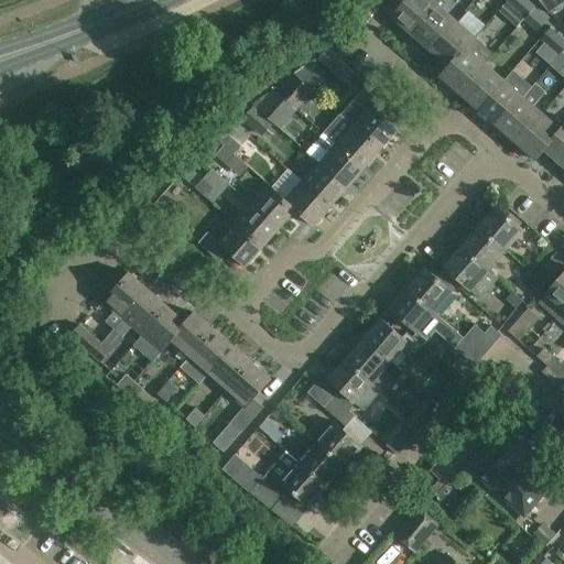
[(392,17),(412,34),(438,4),(441,0),(388,0),(382,8),(392,17)]
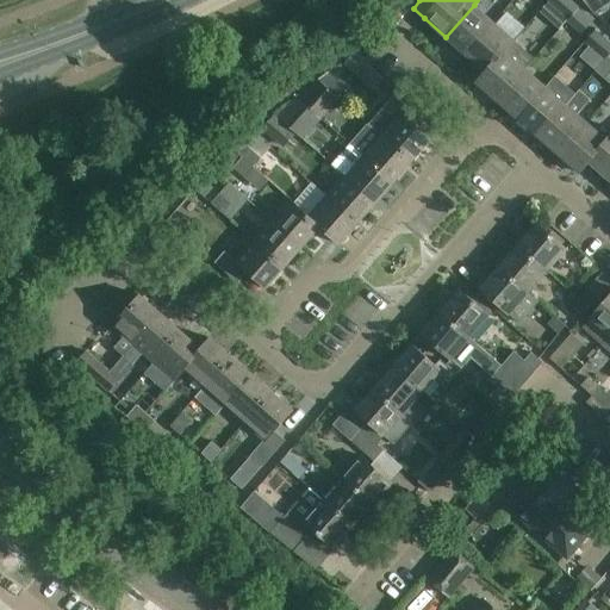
[(568,20),(578,11),(579,8),(570,0),(552,0),(549,4),(568,20)]
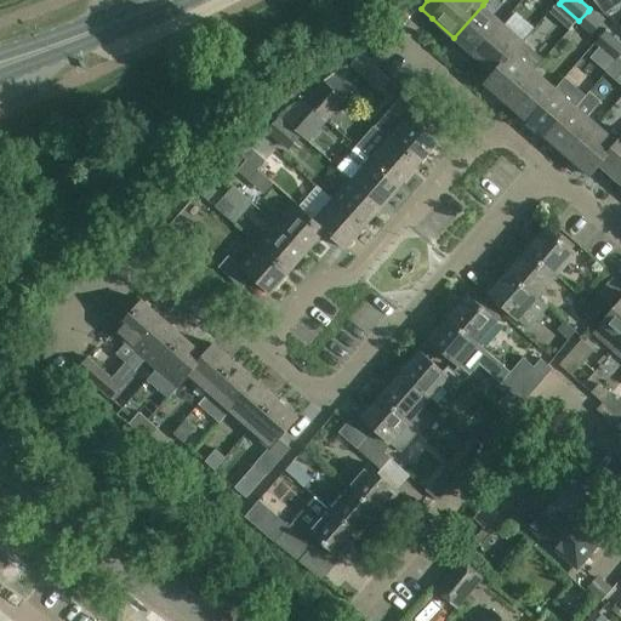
[(503,23),(483,5),(454,38),(449,44),(471,62),(476,56),(503,23)]
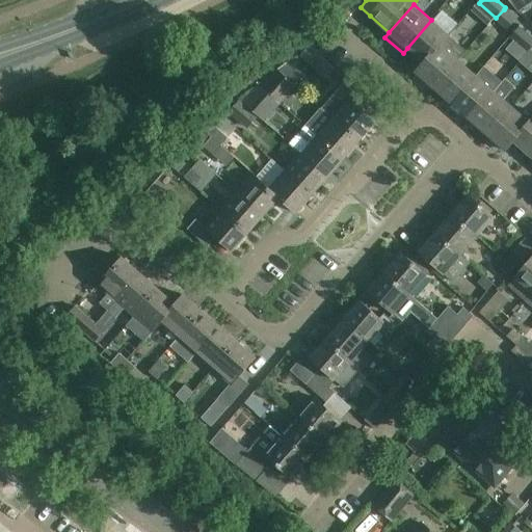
[(504,9),(496,18),(495,19),(507,30),(516,20),(504,9)]
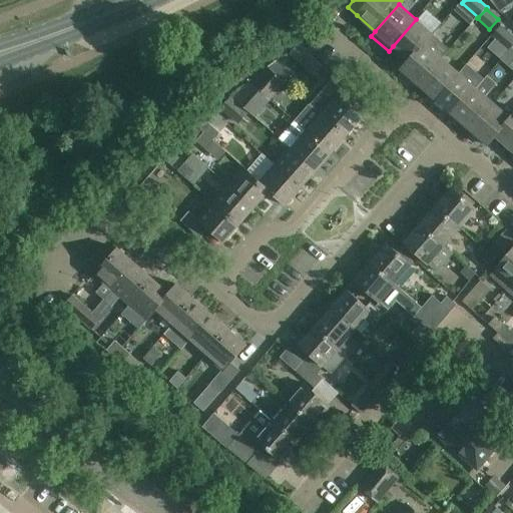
[(425,43),(432,35),(433,34),(423,25),(428,20),(421,14),(416,19),(393,46),(409,61),(425,43)]
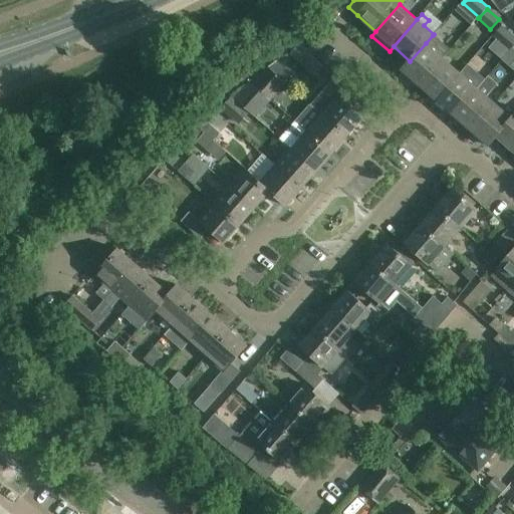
[(492,37),(509,52),(512,49),(513,46),(513,38),(500,27),(492,37)]
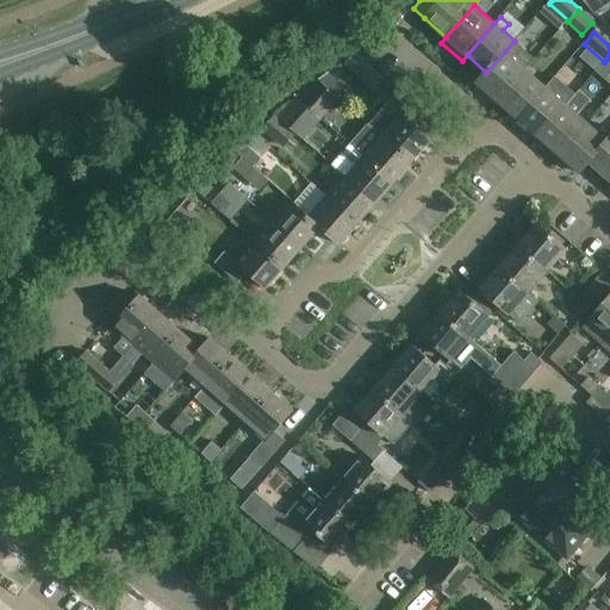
[(498,101),(526,69),(534,60),(514,42),(505,51),(486,73),(477,83),(498,101)]
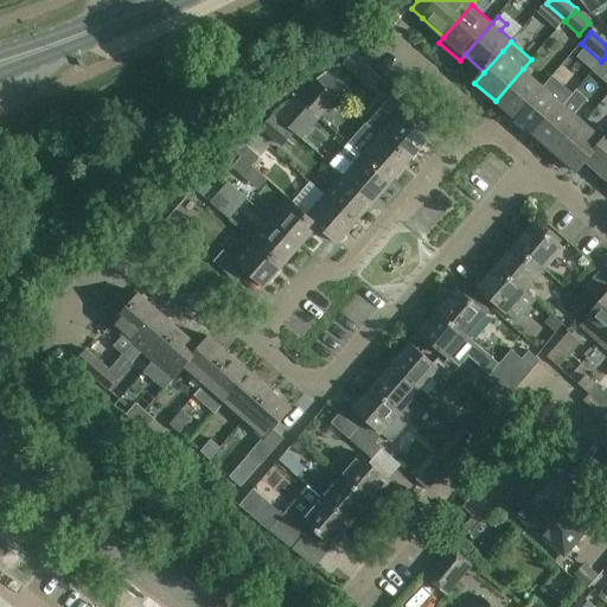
[(605,76),(606,78),(606,59),(605,58),(601,62),(594,71),(602,78),(605,76)]
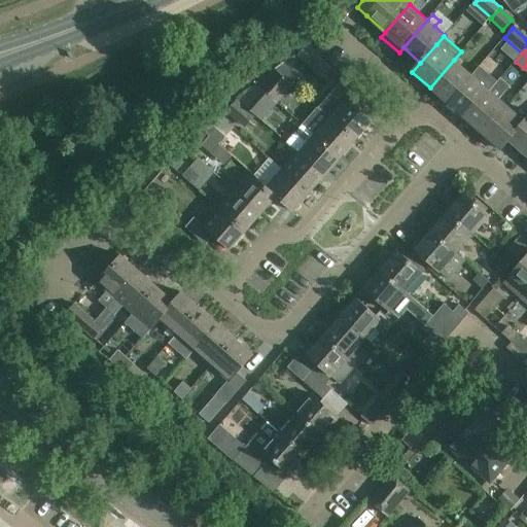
[(430,88),(448,103),(472,75),(454,60),(430,88)]
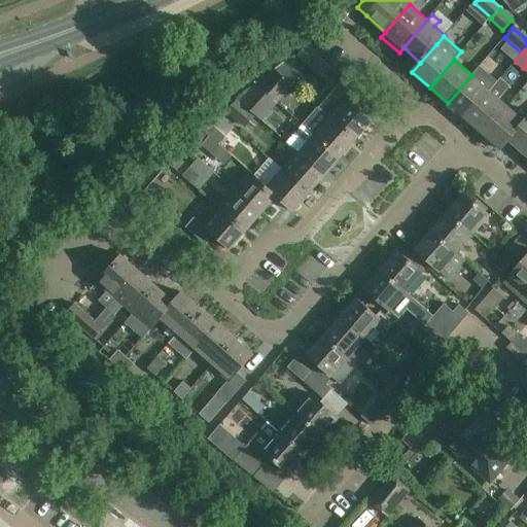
[(306,86),(319,97),(332,77),(319,68),(306,86)]
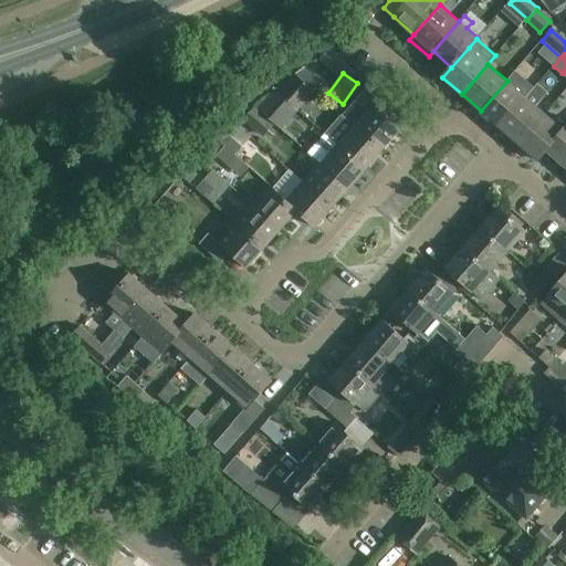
[(297,108),(313,91),(295,76),(281,94),(297,108)]
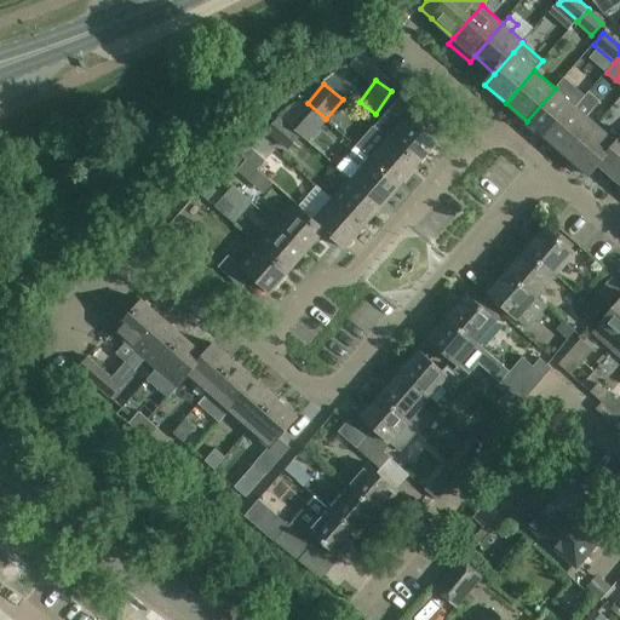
[(577,107),(556,89),(527,121),(547,139),(577,107)]
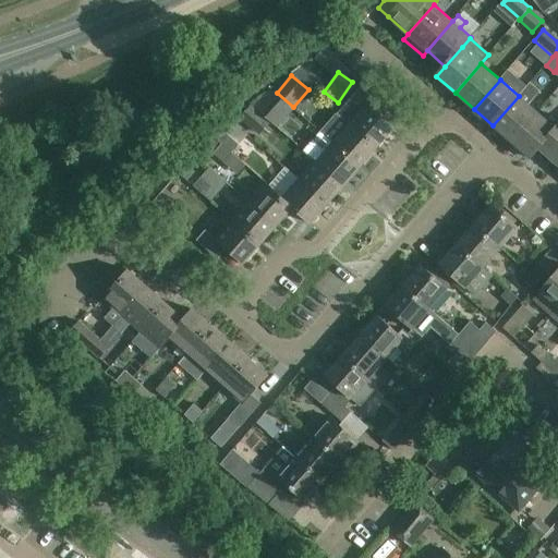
[(493,125),(512,142),(537,112),(529,105),(540,92),(531,83),(519,96),(493,125)]
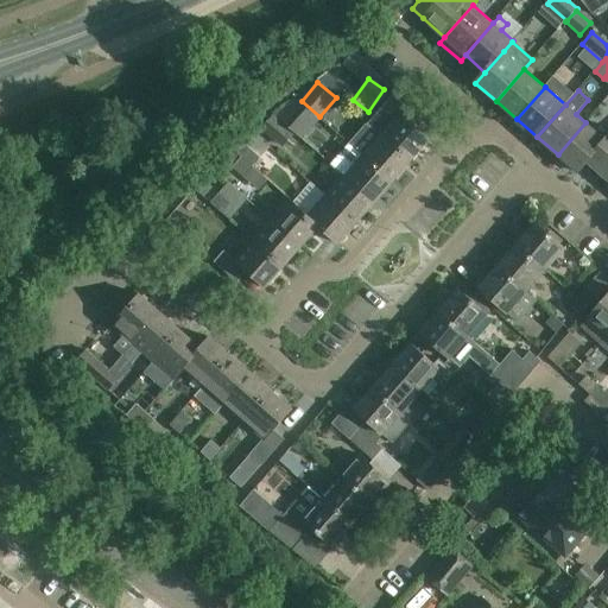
[(368,125),(379,135),(410,163),(429,141),(410,125),(419,114),(396,94),(386,105),(368,125)]
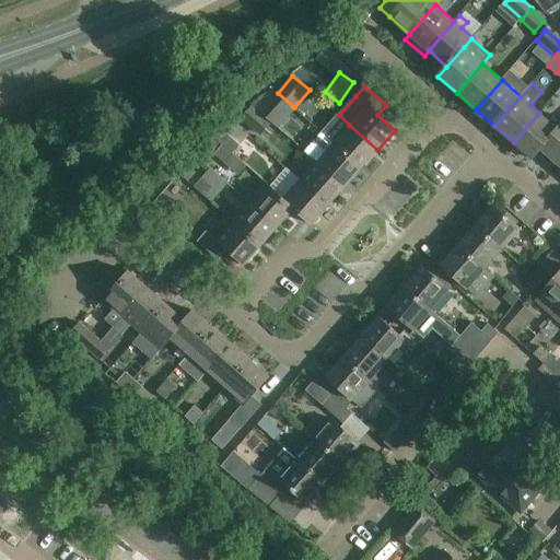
[(257,111),(277,127),(294,107),(275,91),(257,111)]
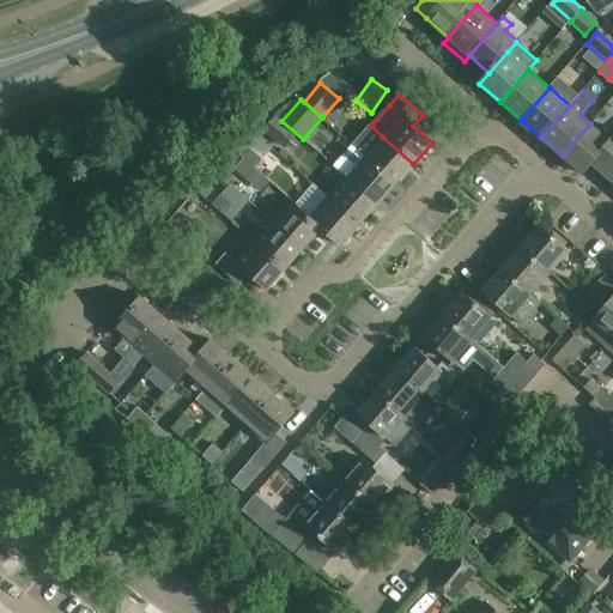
[(244,115),(234,125),(254,146),(265,135),(244,115)]
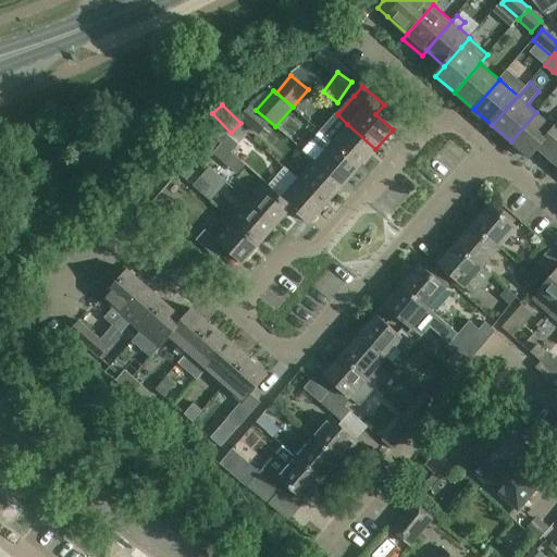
[(250,107),(242,118),(252,127),(262,118),(250,107)]
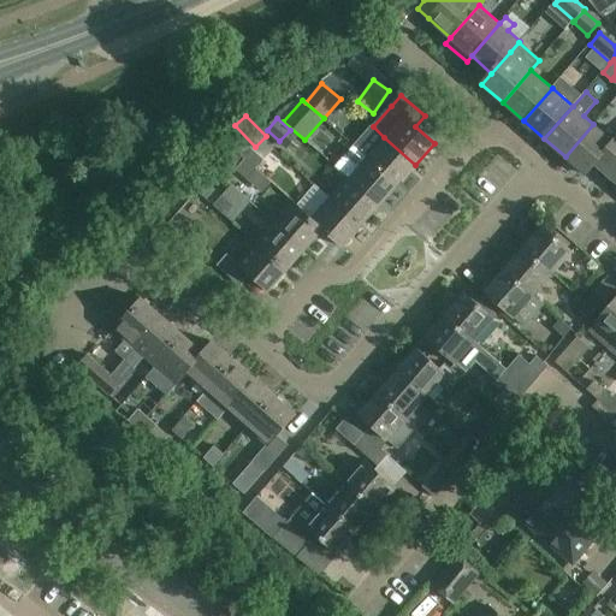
[(593,124),(566,157),(586,175),(596,164),(614,142),(612,141),(593,124)]
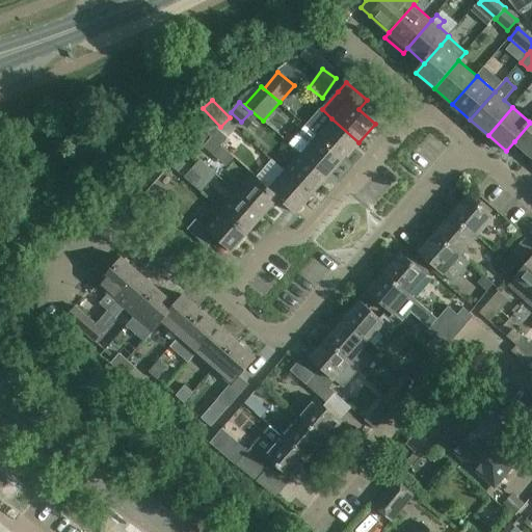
[(514,141),(531,157),(531,156),(531,117),(529,122),(530,123),(514,141)]
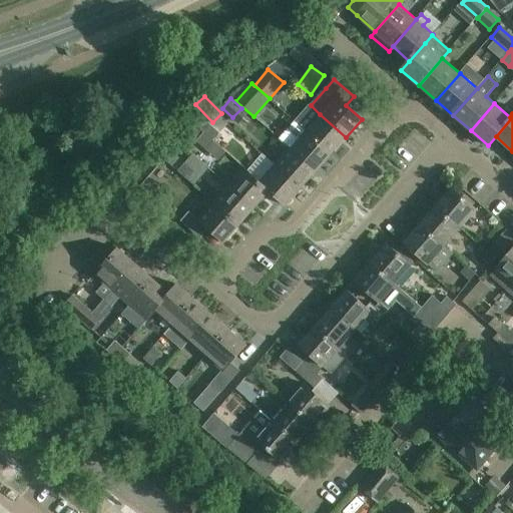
[(332,154),(346,137),(320,114),(305,131),(332,154)]
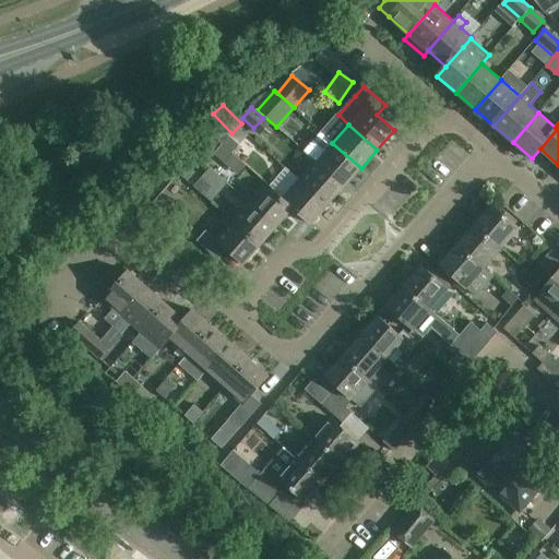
[(215,139),(222,145),(233,154),(240,145),(223,130),(215,139)]
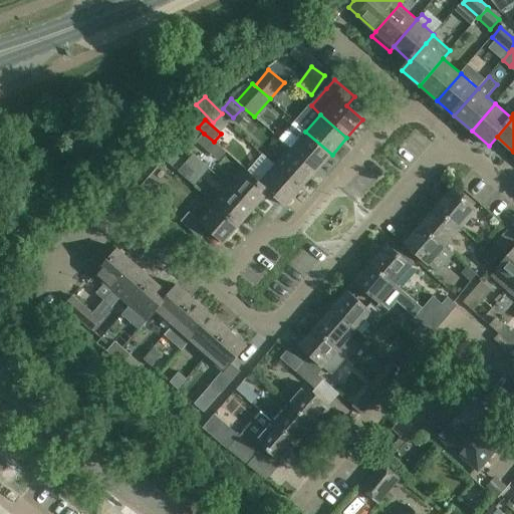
[(332,155),(305,132),(296,123),(288,132),(297,141),(290,149),(317,172),(332,155)]
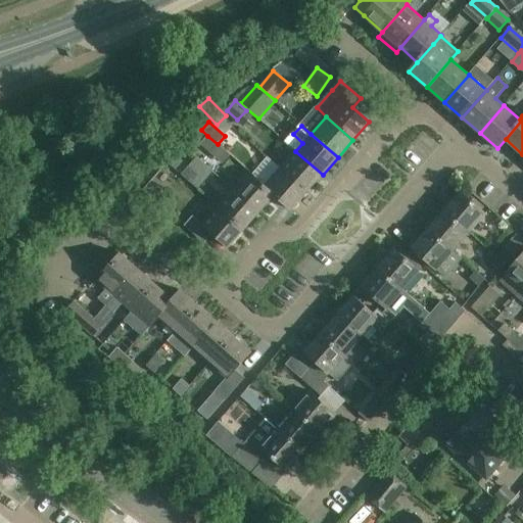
[(218,144),(207,136),(200,143),(210,152),(218,144)]
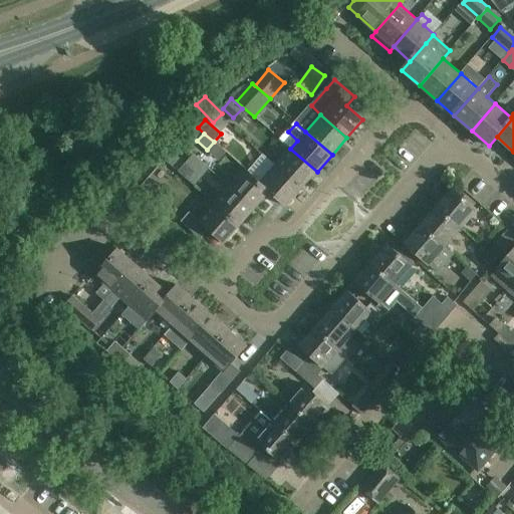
[(302,189),(317,172),(290,149),(275,166),(302,189)]
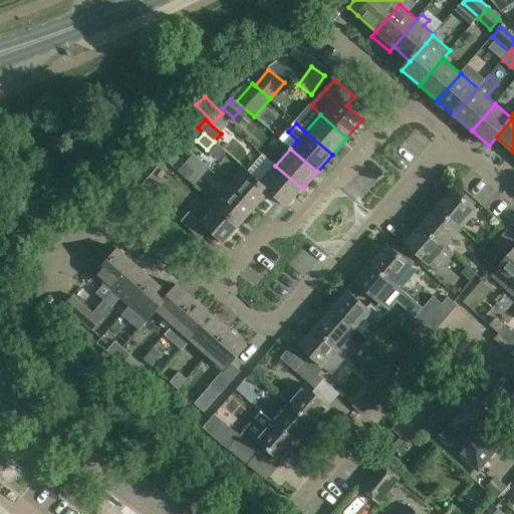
[(187,181),(194,172),(185,164),(177,172),(187,181)]
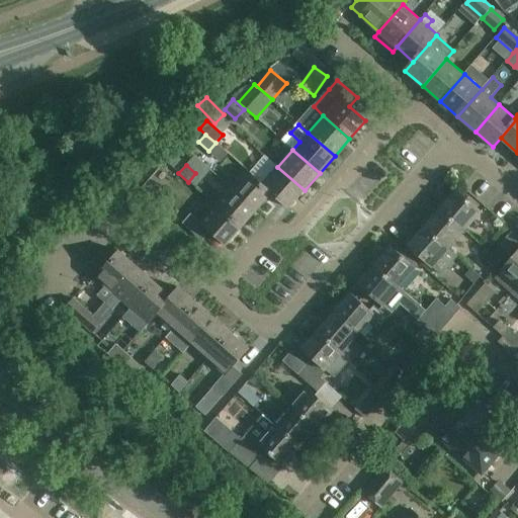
[(288,208),(305,190),(277,167),(262,184),(272,193),(271,194),(288,208)]
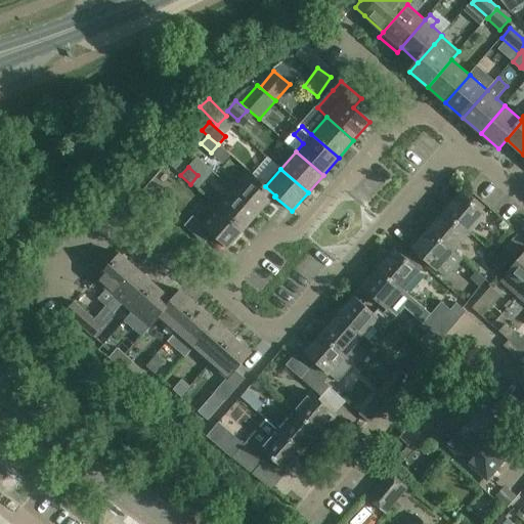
[(260,213),(274,197),(275,195),(265,186),(249,171),(232,189),(260,213)]
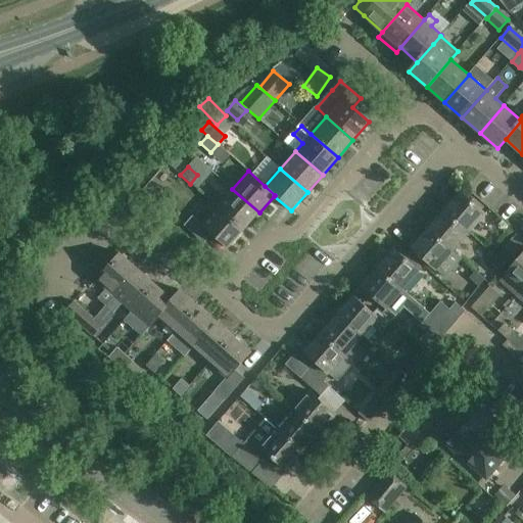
[(244,230),(259,212),(232,189),(218,206),(244,230)]
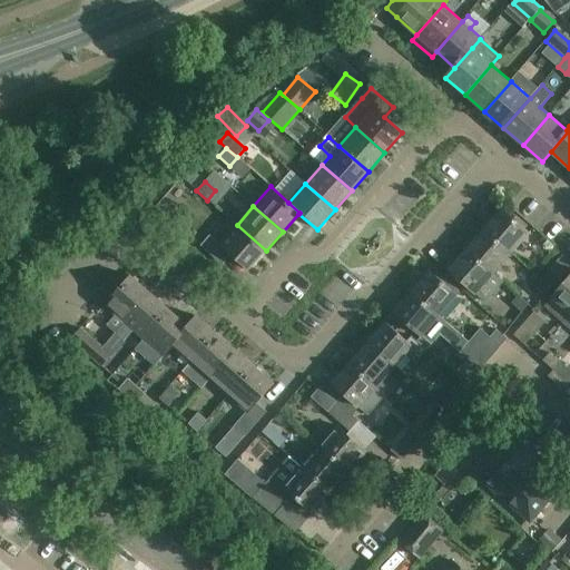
[(484,229),(512,254),(530,233),(502,208),(491,220),(489,218),(481,228),(483,231),(484,229)]
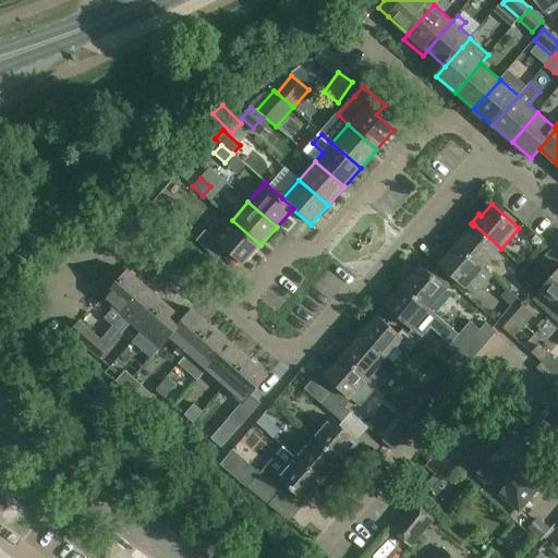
[(244,265),(261,245),(232,220),(215,240),(205,231),(196,241),(217,259),(226,250),(244,265)]
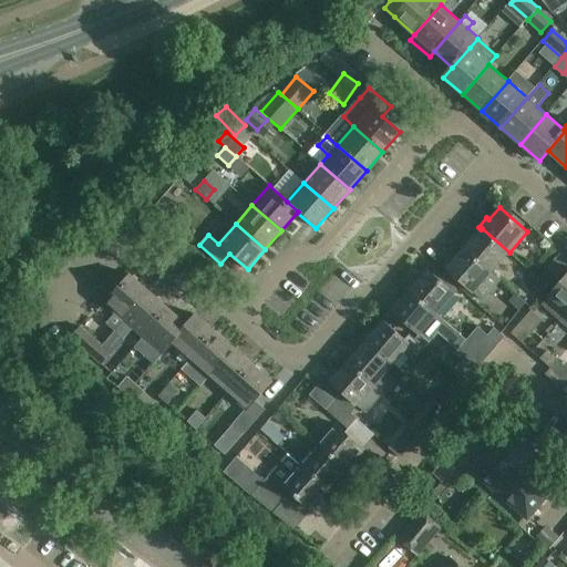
[(461,247),(463,249),(464,248),(492,272),(509,253),(482,228),(481,229),(472,239),(468,237),(461,247)]
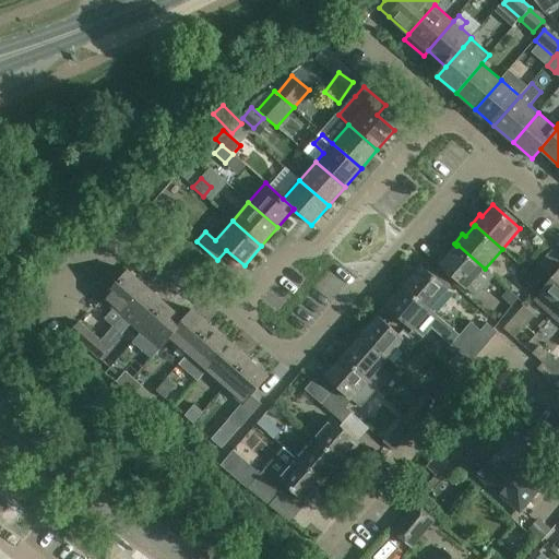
[(458,245),(456,246),(448,257),(444,253),(438,262),(475,296),(492,275),(485,269),(458,245)]
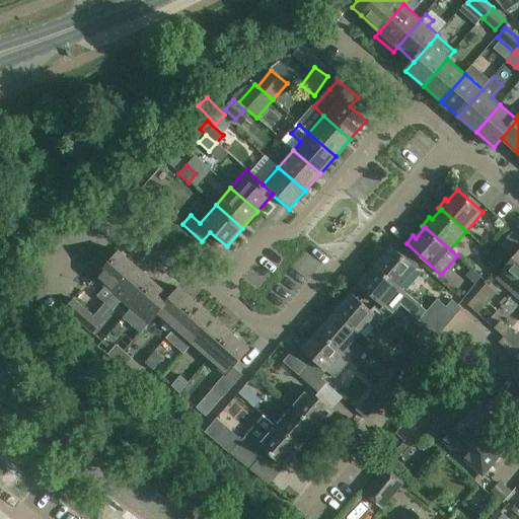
[(375,265),(400,288),(417,269),(391,246),(382,257),(379,255),(372,264),(375,266),(375,265)]
